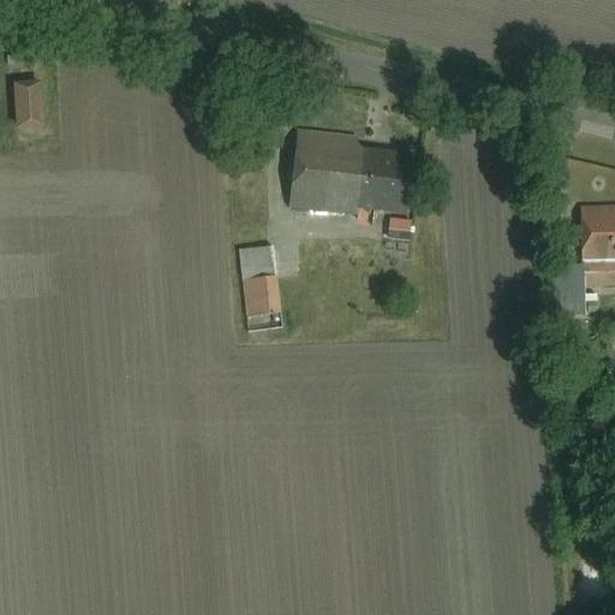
[(42,84),(13,87),(16,132),(46,130),(42,84)]
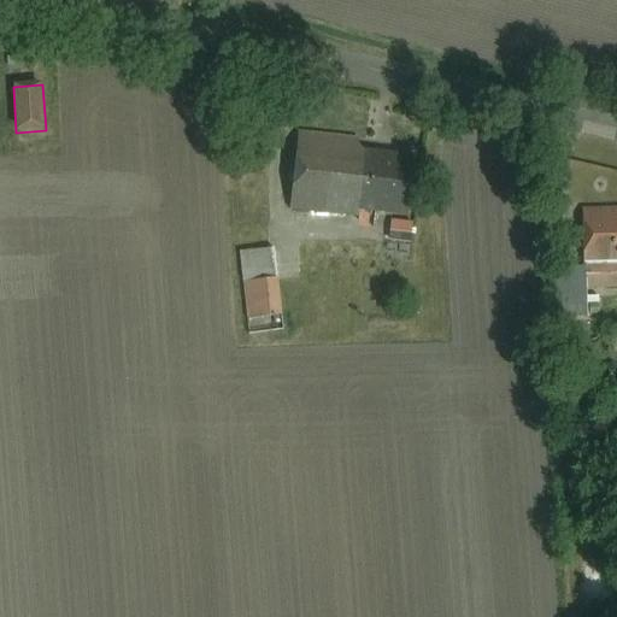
[(363,141),(305,137),(300,211),(357,215),(358,200),(362,157),(363,141)]
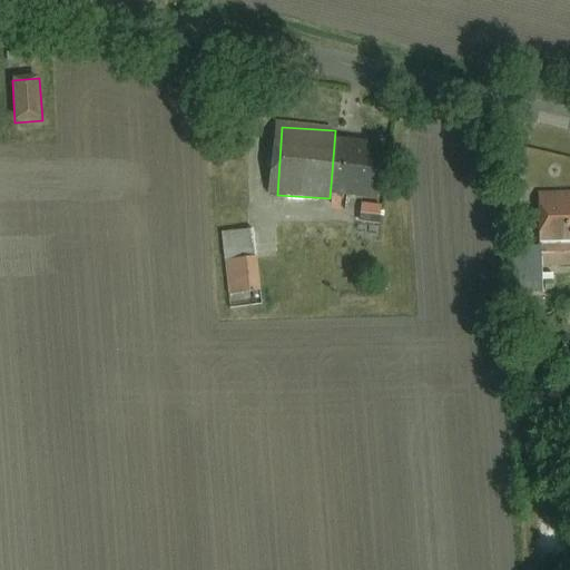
[(376,148),(334,145),(331,185),(373,187),(376,148)]
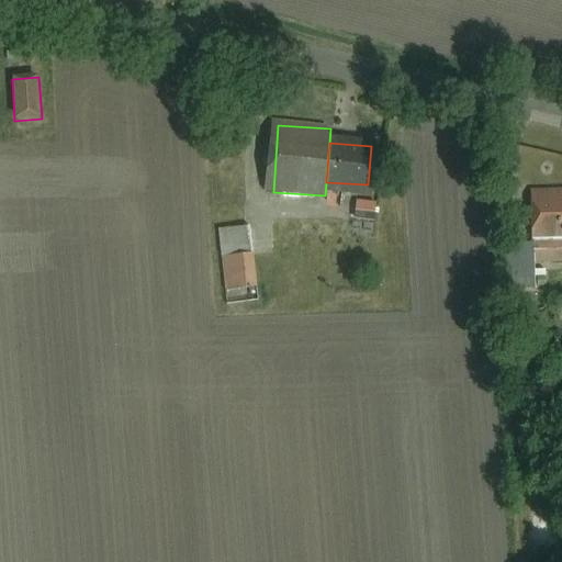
[(561,191),(530,192),(530,238),(561,237),(561,191)]
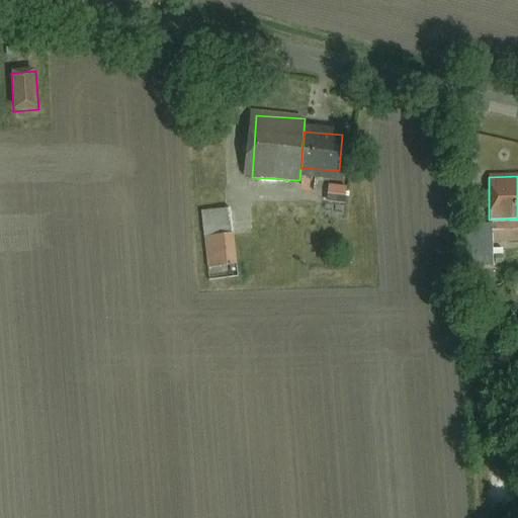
[(329,184),(327,201),(345,203),(347,186),(329,184)]
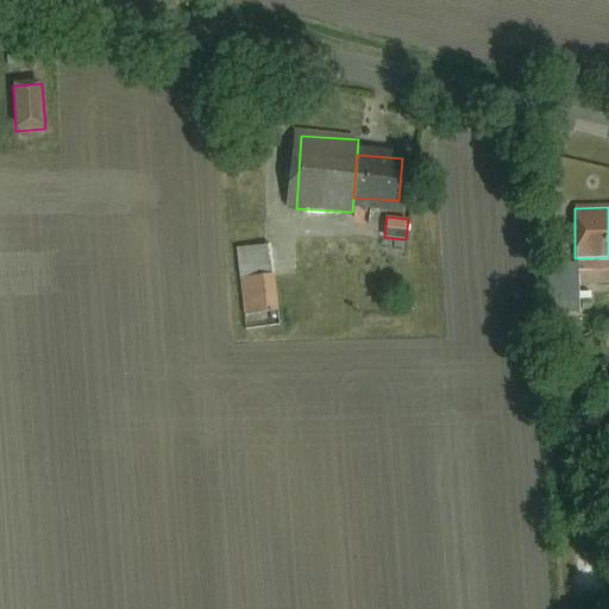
[(277,312),(275,245),(240,246),(243,314),(277,312)]
